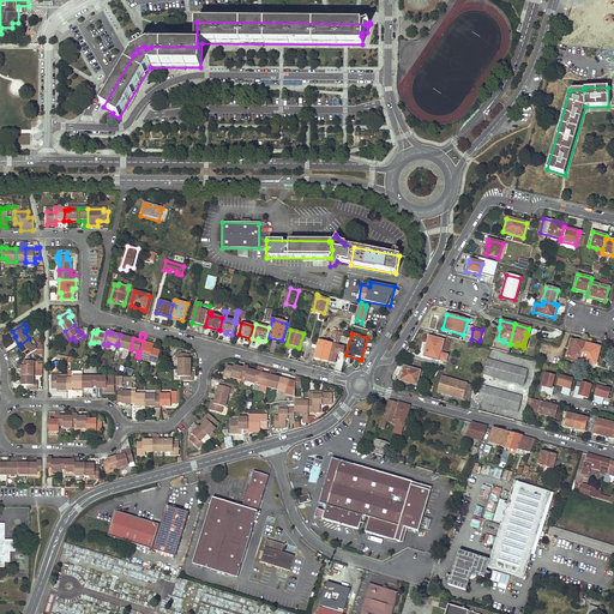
[(133,338),(120,335),(118,343),(122,344),(122,347),(131,349),(133,338)]
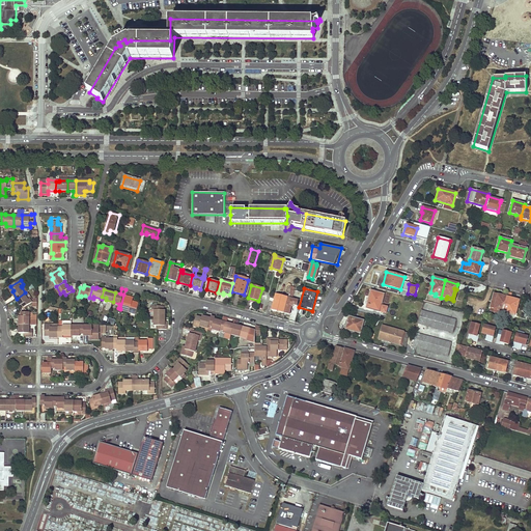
[(28,291),(25,292),(17,299),(21,305),(23,304),(25,308),(33,302),(38,302),(38,298),(36,298),(33,300),(28,291)]
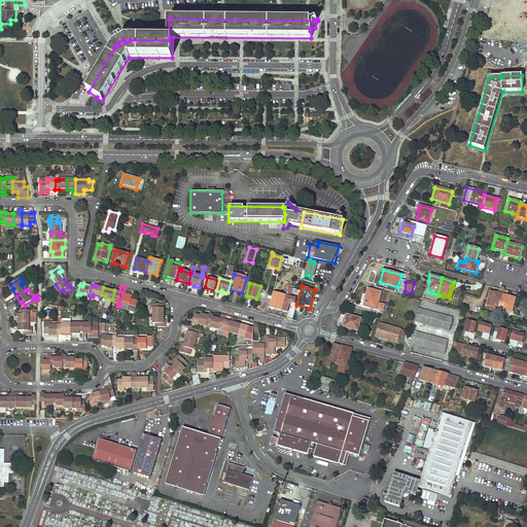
[(369,289),(363,305),(382,310),(384,305),(378,303),(381,292),(369,289)]
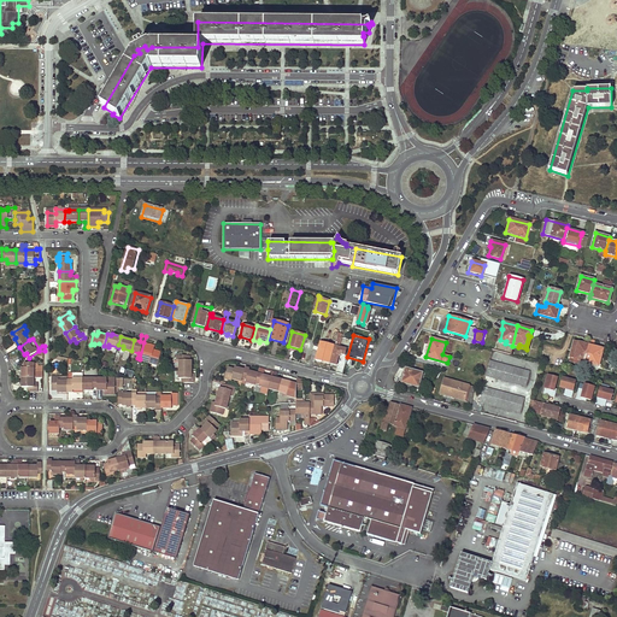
[(331,341),(330,346),(323,344),(318,360),(324,362),(328,352),(333,353),(335,346),(335,342),(331,341)]
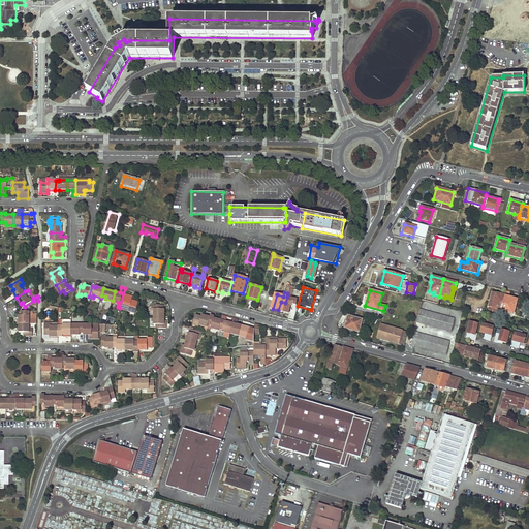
[(492,292),(488,306),(500,309),(503,296),(492,292)]
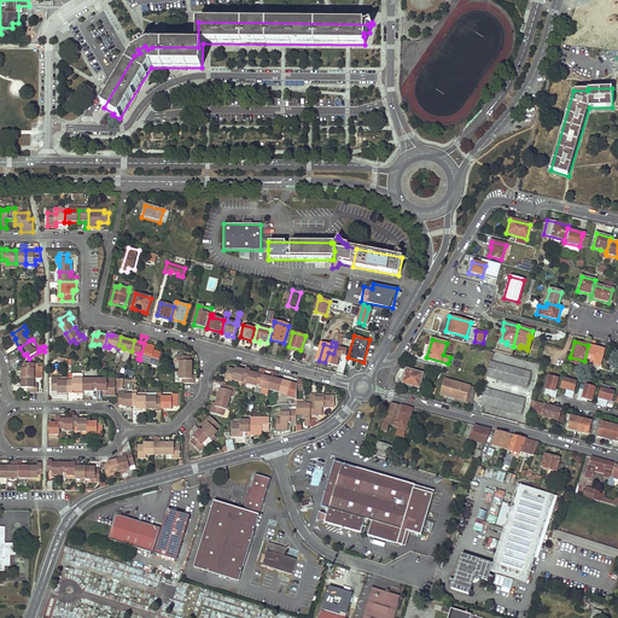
[(153,345),(144,343),(140,360),(153,363),(155,361),(159,362),(163,353),(155,350),(153,349),(153,345)]
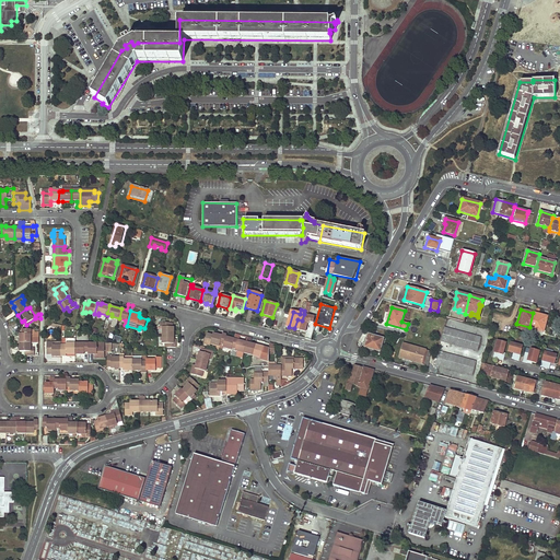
[(529,327),(529,329),(543,333),(547,317),(538,315),(534,314),(533,313),(529,327)]
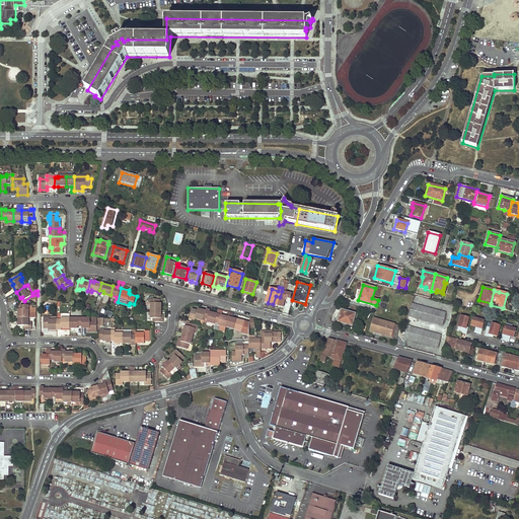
[(280,297),(278,305),(283,307),(285,300),(288,299),(289,299),(291,294),(282,291),(280,297)]
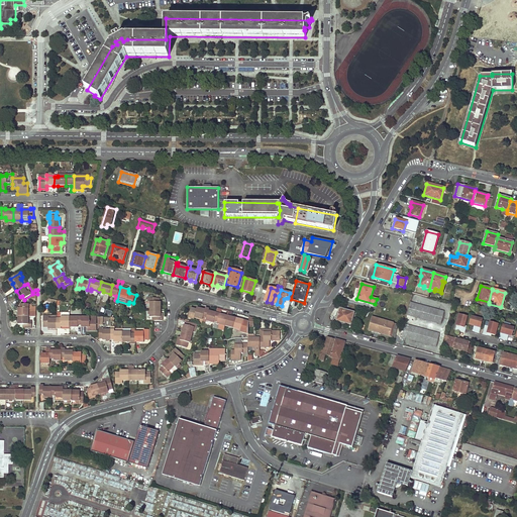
[(148,296),(148,301),(150,301),(150,305),(149,308),(161,309),(161,301),(159,301),(157,301),(157,297),(148,296)]
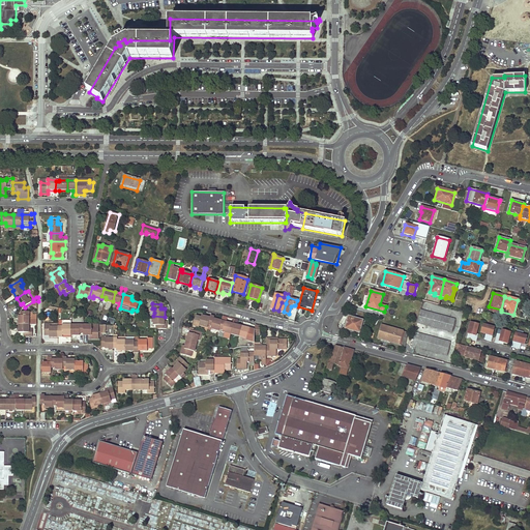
[(420,310),(417,320),(417,323),(450,331),(453,319),(420,310)]
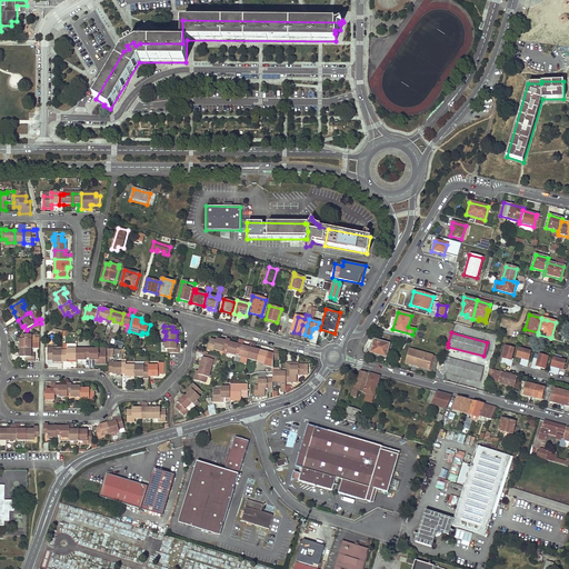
[(21,348),(32,348),(32,335),(23,335),(23,339),(21,339),(21,348)]
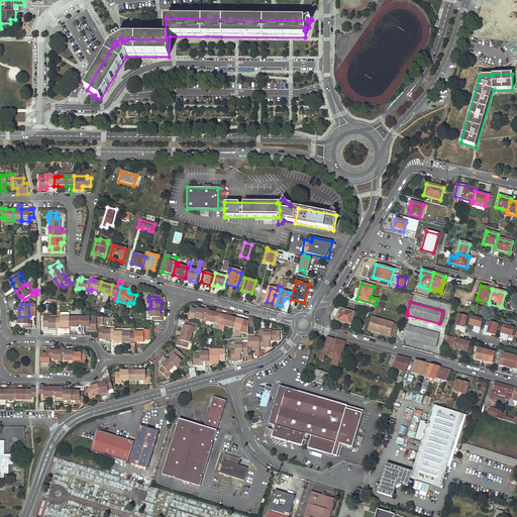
[(192,308),(189,318),(194,319),(195,317),(203,319),(204,316),(205,310),(197,307),(197,309),(192,308)]
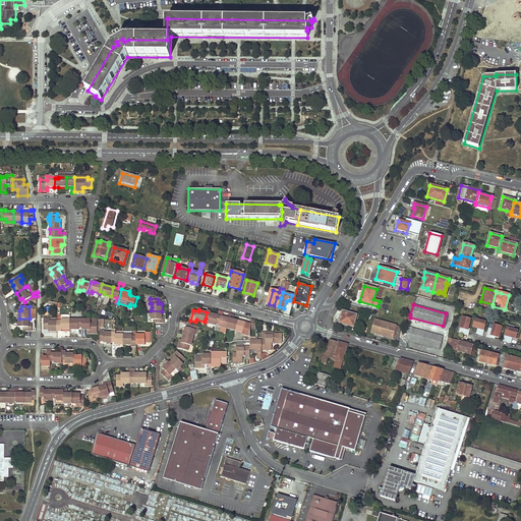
[(151,311),(151,319),(154,319),(154,322),(164,322),(164,319),(161,319),(161,314),(162,311),(151,310),(151,311)]
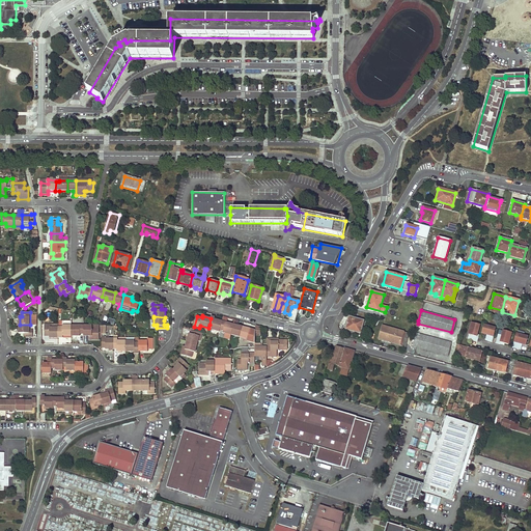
[(211,318),(210,325),(213,326),(212,329),(220,331),(220,330),(222,320),(215,318),(215,317),(212,316),(211,318)]
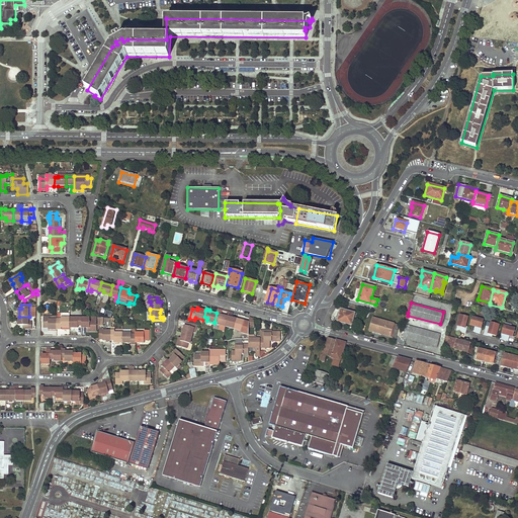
[(342,310),(338,321),(352,325),(355,313),(342,310)]
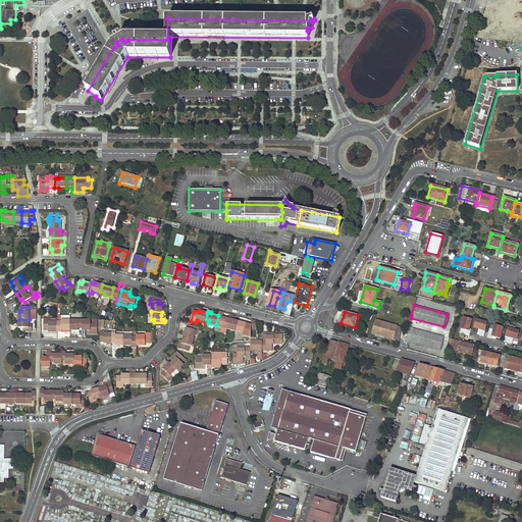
[(229,318),(227,328),(236,330),(238,320),(233,319),(235,315),(231,314),(229,318)]
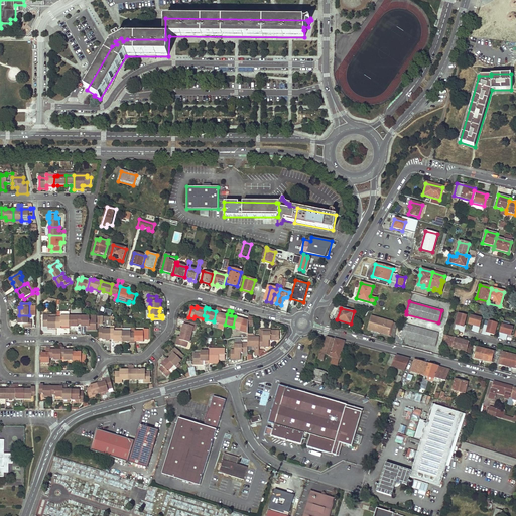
[(216,311),(214,320),(217,320),(217,323),(225,325),(227,314),(216,311)]
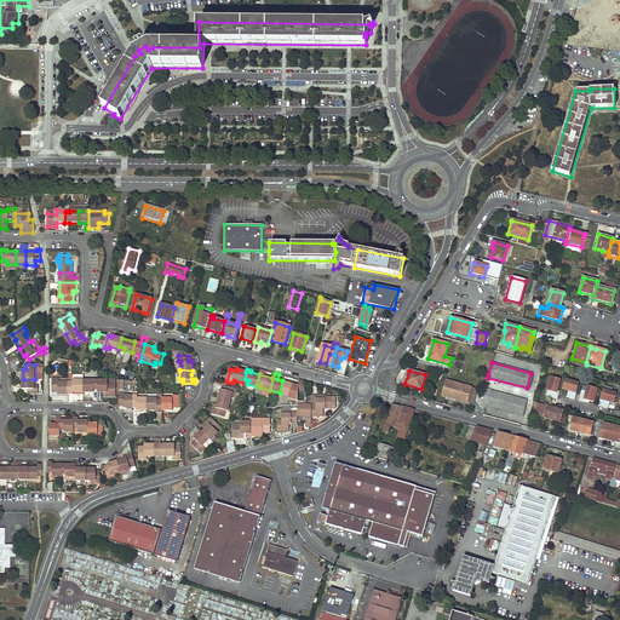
[(556,391),(560,379),(551,377),(547,391),(550,392),(549,397),(557,400),(558,394),(556,394),(556,391)]
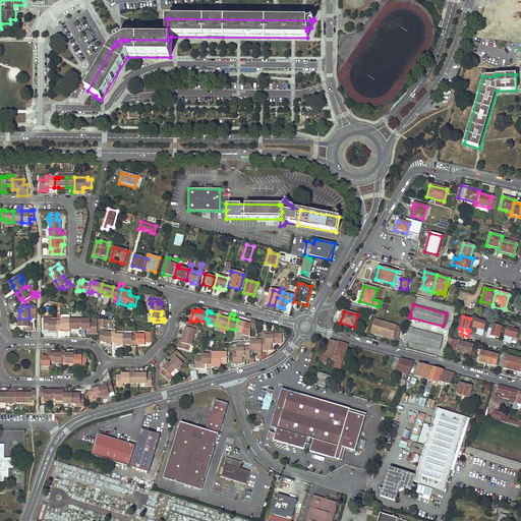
[(48,319),(45,317),(45,329),(50,329),(50,331),(58,331),(58,321),(50,321),(48,321),(48,319)]
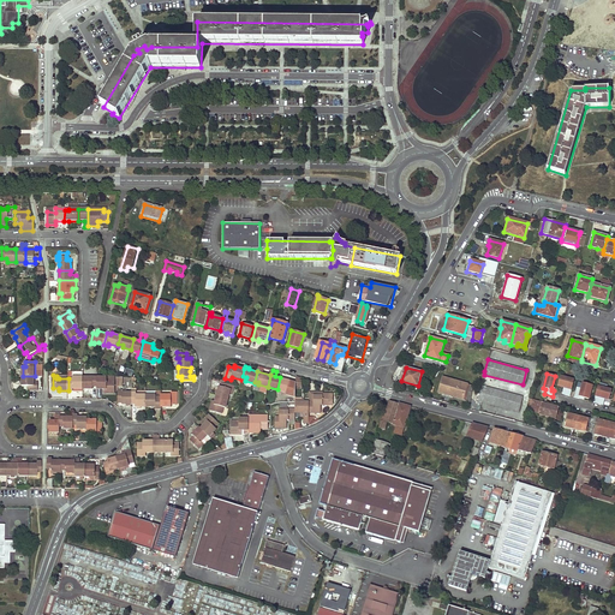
[(35,382),(35,376),(23,376),(23,384),(29,384),(28,390),(34,390),(39,390),(39,384),(35,384),(35,382)]
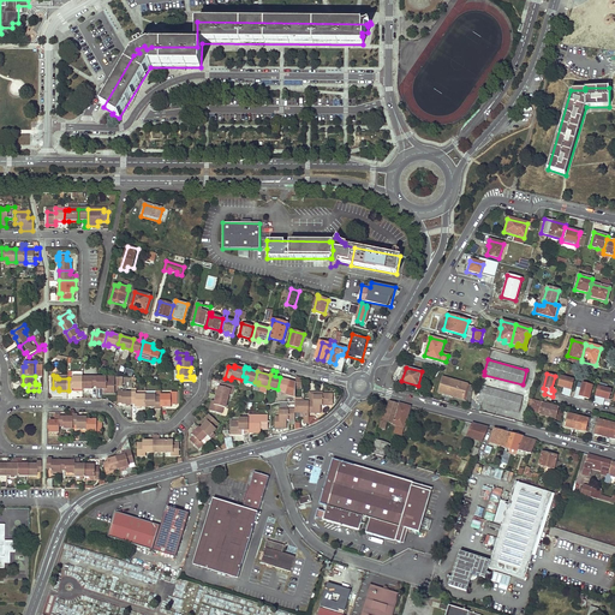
[(75,378),(69,378),(69,390),(75,390),(75,388),(84,388),(84,377),(75,376),(75,378)]
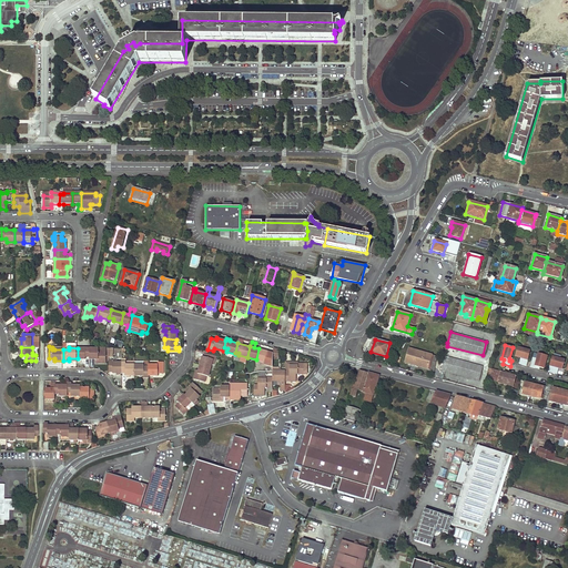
[(91,348),(78,348),(78,358),(87,359),(87,356),(91,356),(91,348)]
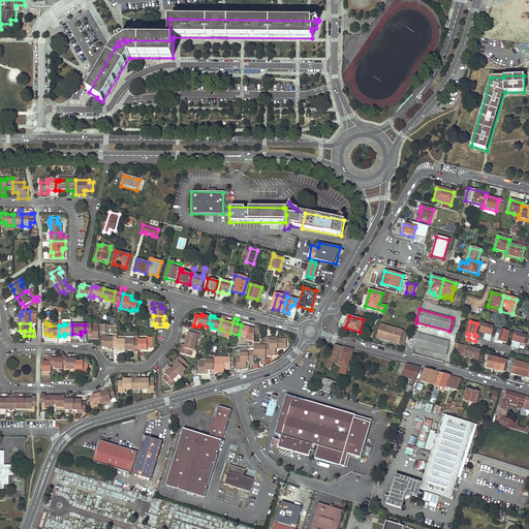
[(93,324),(85,324),(85,332),(85,334),(91,335),(93,335),(93,338),(100,338),(100,329),(93,329),(93,324)]
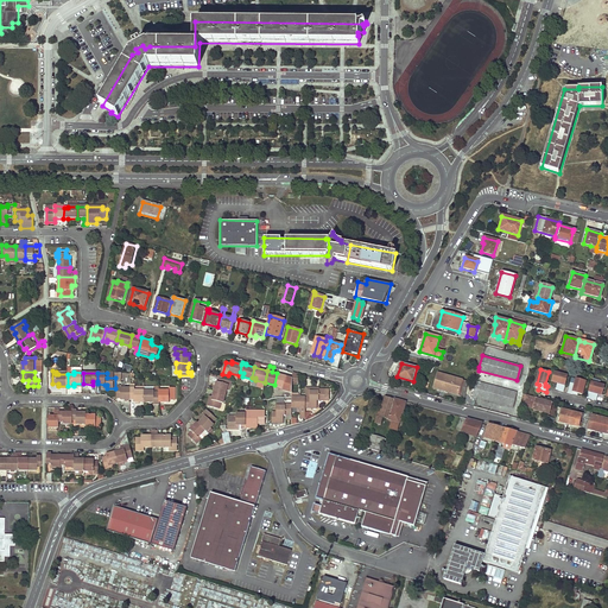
[(277,373),(274,385),(279,386),(283,387),(283,390),(287,391),(290,380),(286,379),(287,377),(277,373)]
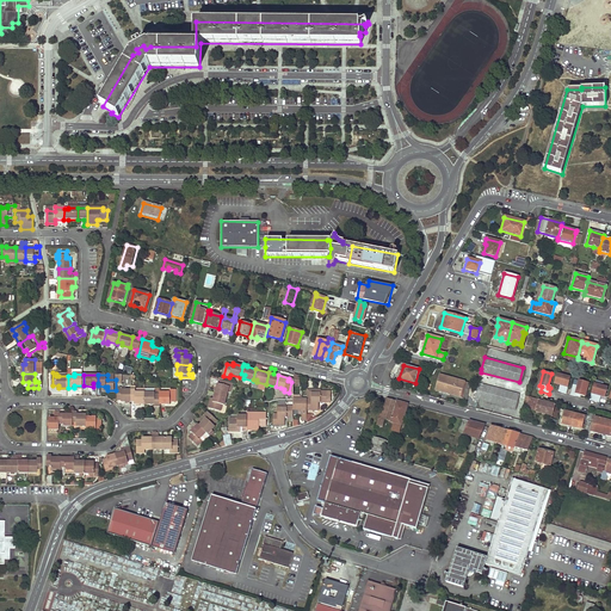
[(566,394),(569,378),(556,375),(554,383),(560,384),(562,386),(561,393),(566,394)]
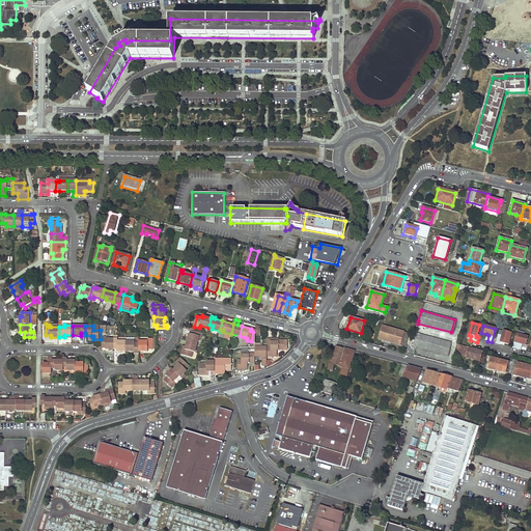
[(379,339),(399,345),(402,333),(382,327),(379,339)]
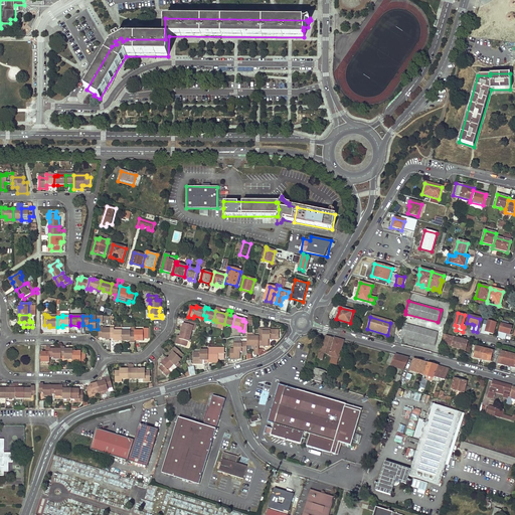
[(192,333),(193,329),(194,326),(195,326),(196,323),(188,321),(187,324),(185,323),(184,323),(182,331),(192,333)]
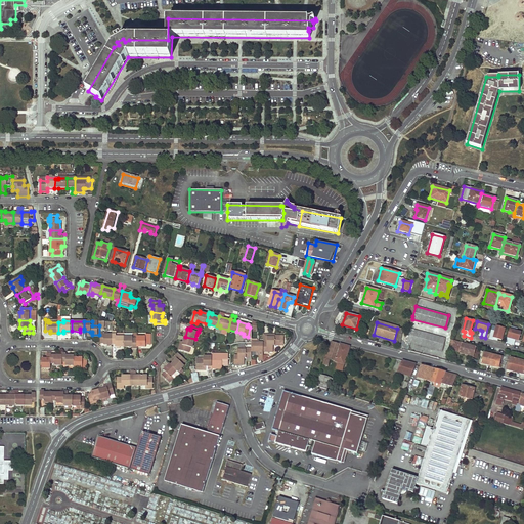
[(500,340),(504,329),(496,326),(495,332),(491,331),(488,339),(492,340),(493,339),(497,340),(500,340)]
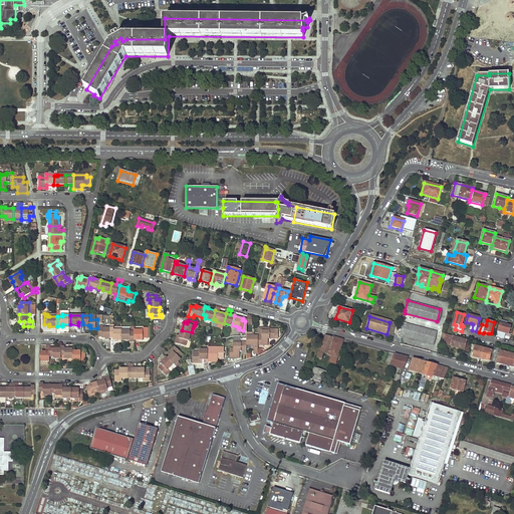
[(390,322),(387,334),(393,336),(397,323),(390,322)]
